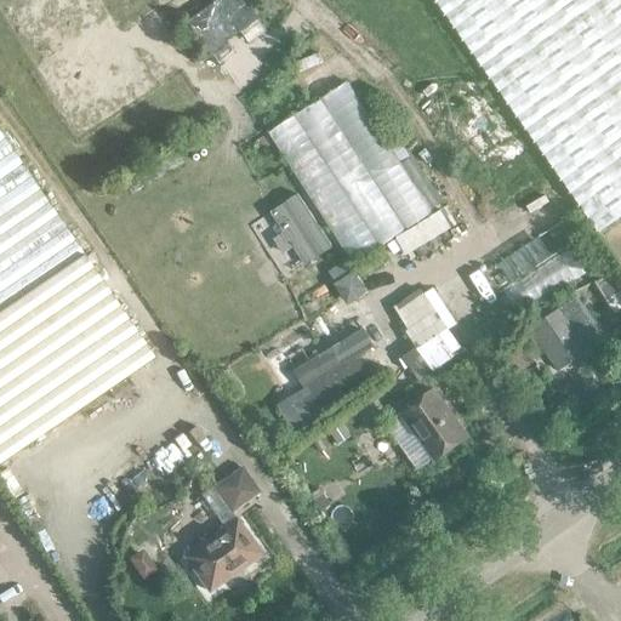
[(620,0),(433,0),(598,233),(620,216),(620,0)]
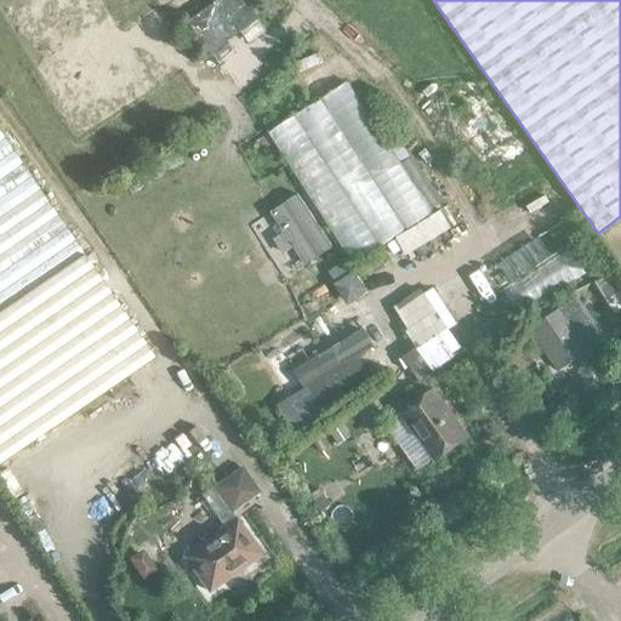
[(146,347),(0,137),(0,463),(153,359),(146,347)]
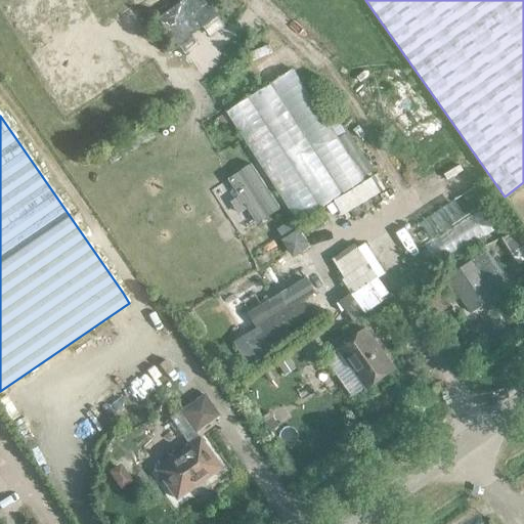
[(291,220),(277,228),(284,237),(282,238),(293,255),(309,244),(298,228),(297,229),(291,220)]
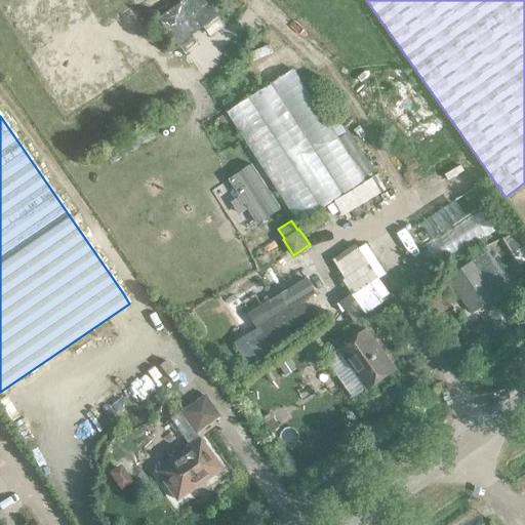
[(481,272),(474,261),(447,280),(455,292),(457,290),(474,314),(498,297),(492,288),(499,283),(488,267),(481,272)]
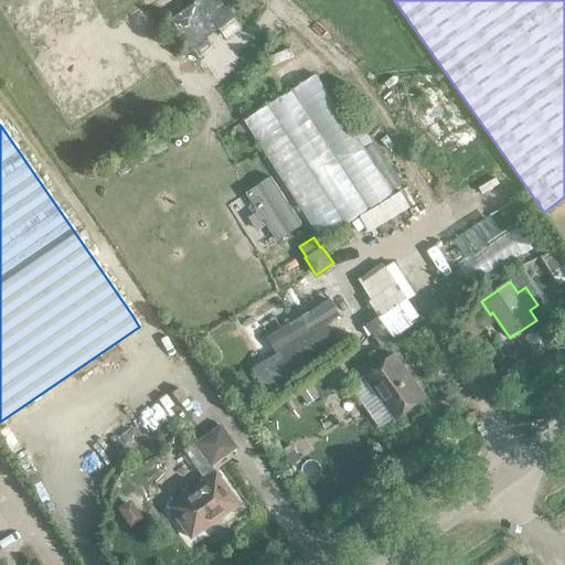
[(395,286),(369,305),(394,340),(414,326),(400,308),(406,304),(395,286)]
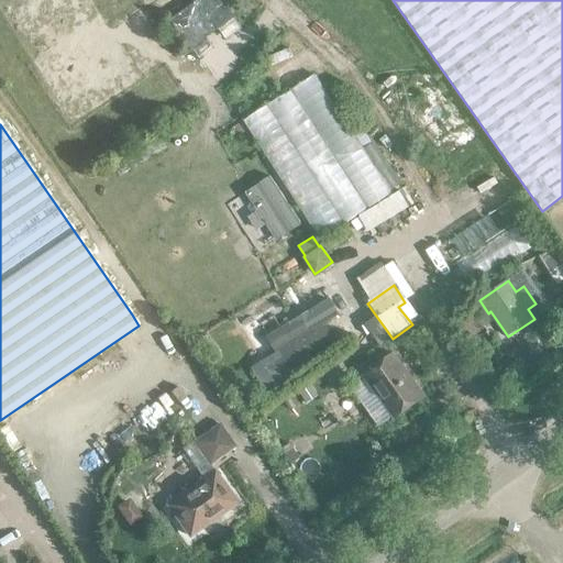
[(445,291),(433,300),(444,317),(456,308),(445,291)]
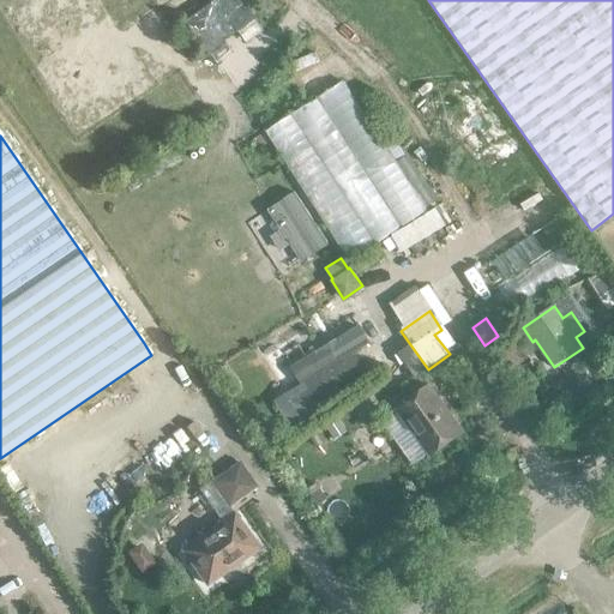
[(429,386),(397,409),(431,457),(463,434),(429,386)]
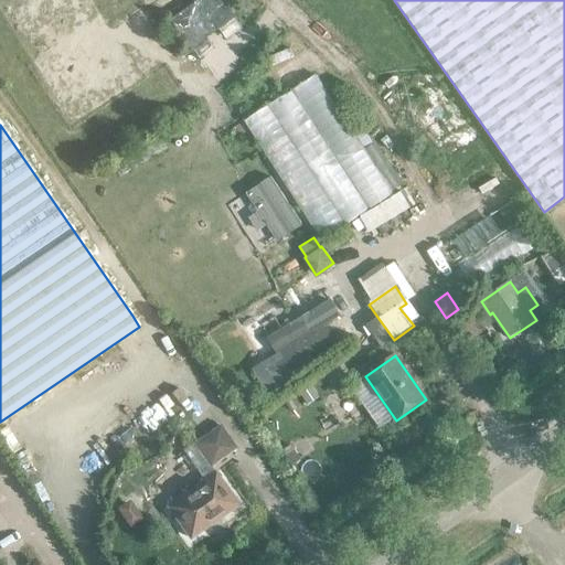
[(311,387),(301,395),(308,405),(319,398),(311,387)]
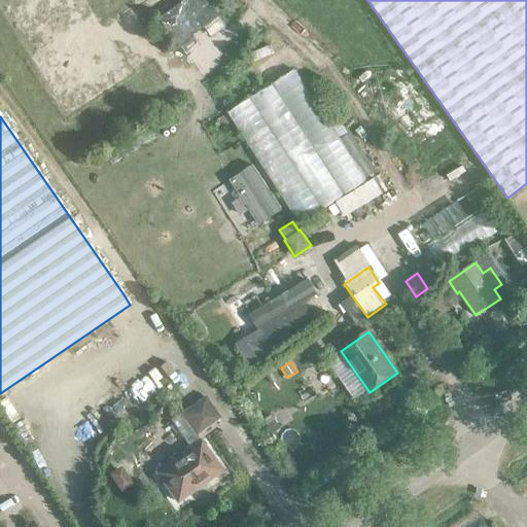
[(205,424),(194,408),(180,417),(191,433),(205,424)]
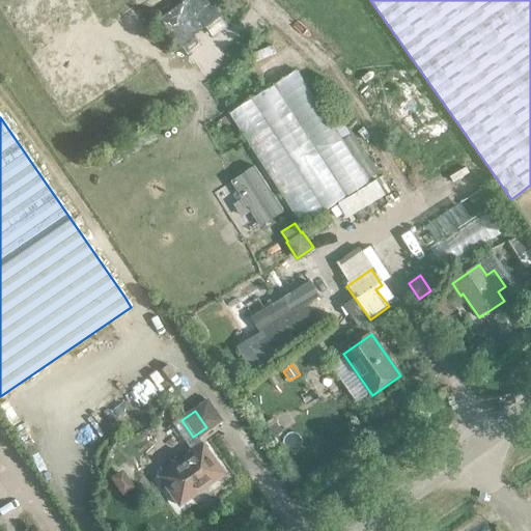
[(223,475),(202,445),(158,476),(178,506),(194,495),(195,495),(196,494),(196,493),(196,492),(195,491),(202,485),(203,486),(204,486),(206,486),(207,486),(223,475)]
